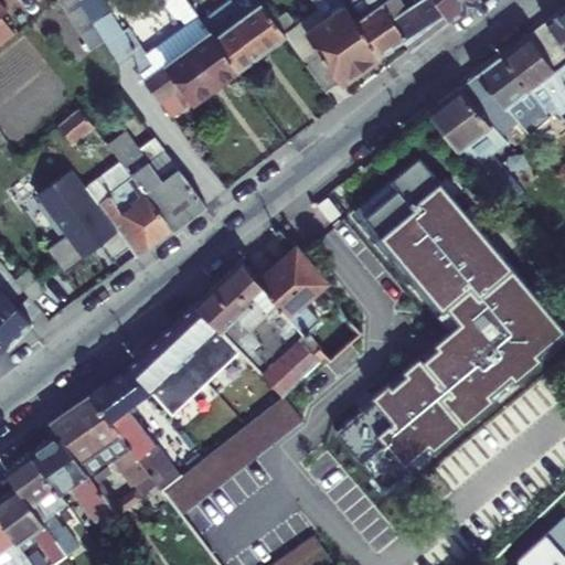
[(105,42),(77,0),(60,0),(59,1),(91,51),(105,42)]
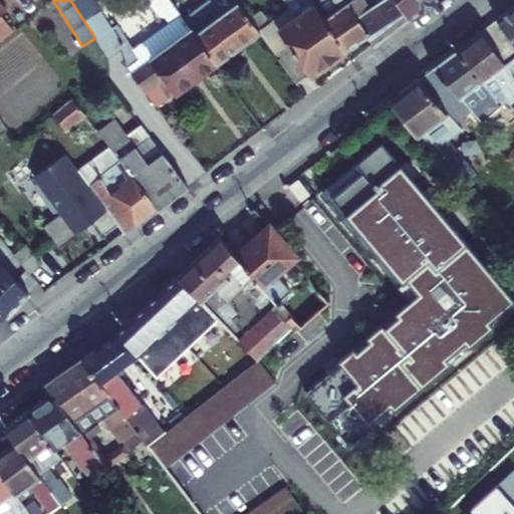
[(126,65),(157,106),(215,62),(178,9),(171,0),(156,0),(152,3),(170,27),(173,25),(178,32),(140,61),(137,57),(139,55),(125,39),(122,41),(95,0),(70,0),(95,38),(109,59),(121,49),(126,65)]
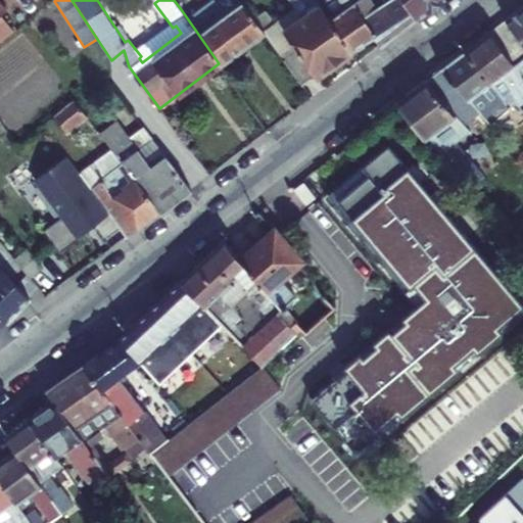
[(193,0),(181,9),(219,63),(264,32),(240,0),(193,0)]
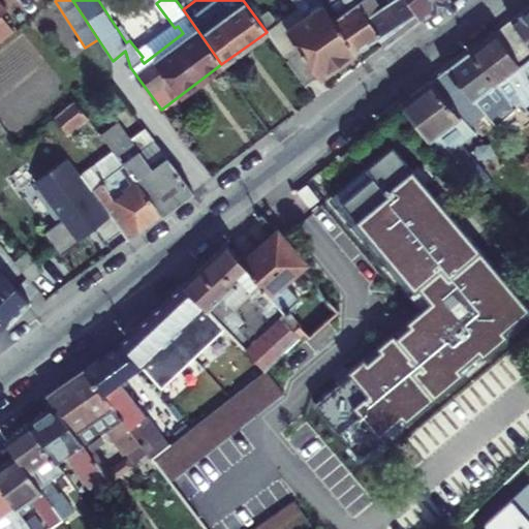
[(267,32),(306,87),(354,54),(318,0),(298,0),(310,17),(287,32),(279,22),(267,32)]
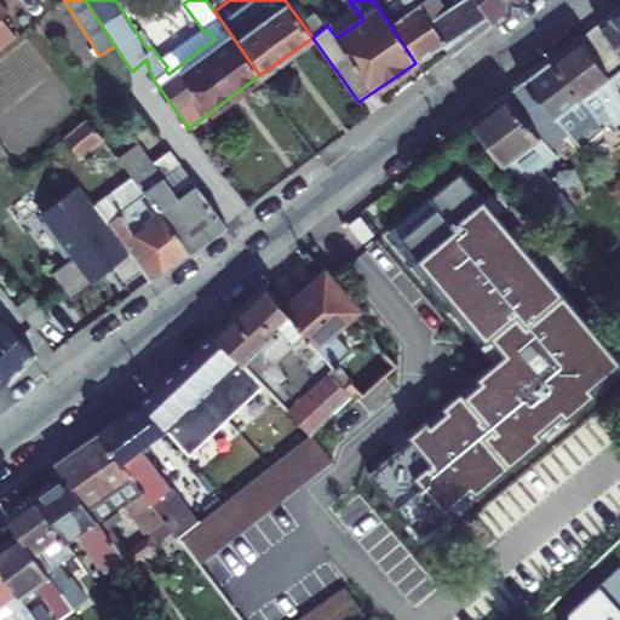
[(373,0),(415,63),(447,42),(418,0),(373,0)]
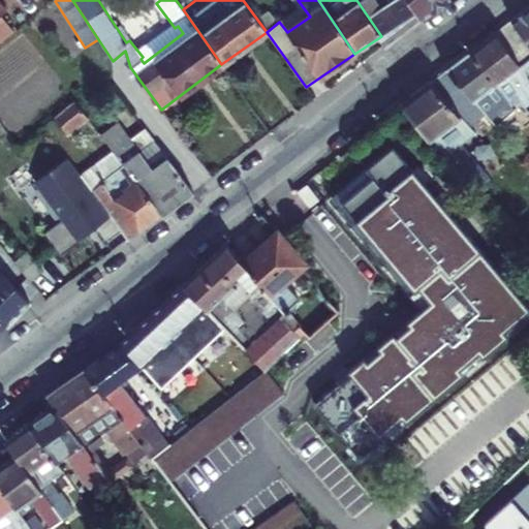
[(389,0),(379,7),(374,0),(356,0),(381,36),(416,13),(407,0),(389,0)]
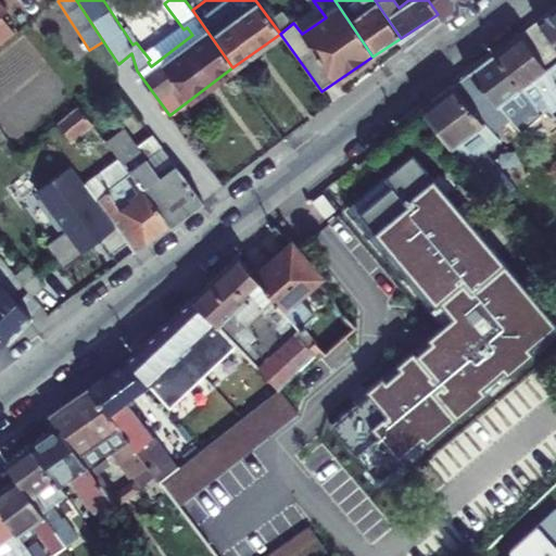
[(428,0),(438,14),(441,20),(466,0),(428,0)]
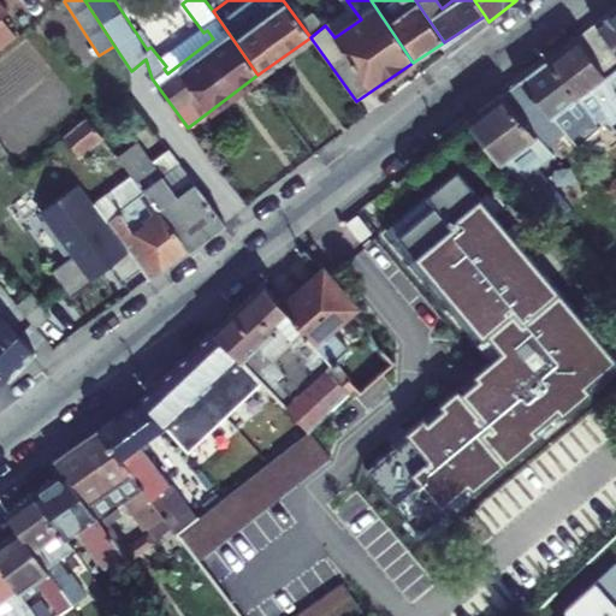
[(0,49),(16,39),(1,21),(6,17),(0,9),(0,49)]
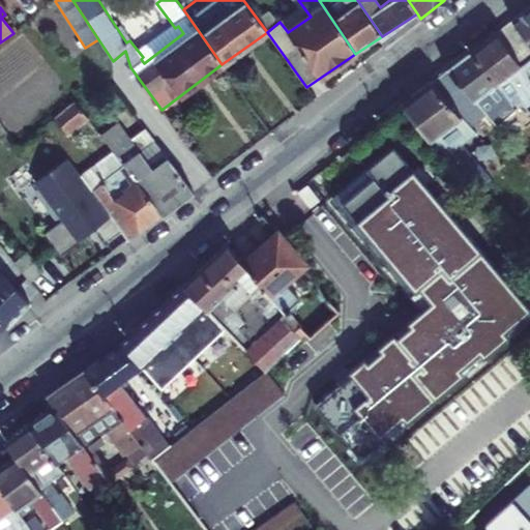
[(529,7),(496,33),(529,77),(529,7)]
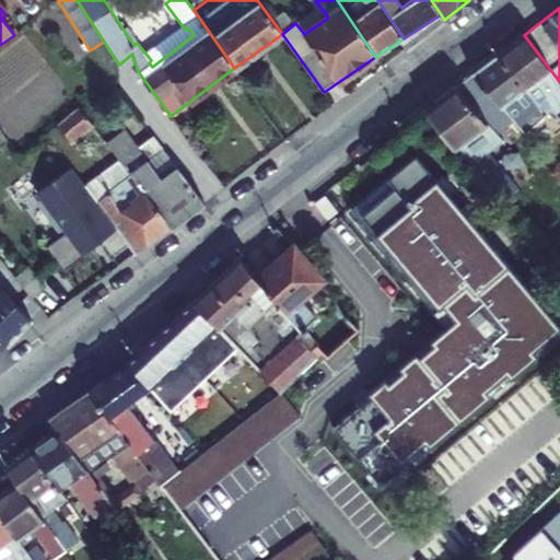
[(559,81),(524,35),(498,56),(532,97),(547,116),(559,105),(559,81)]
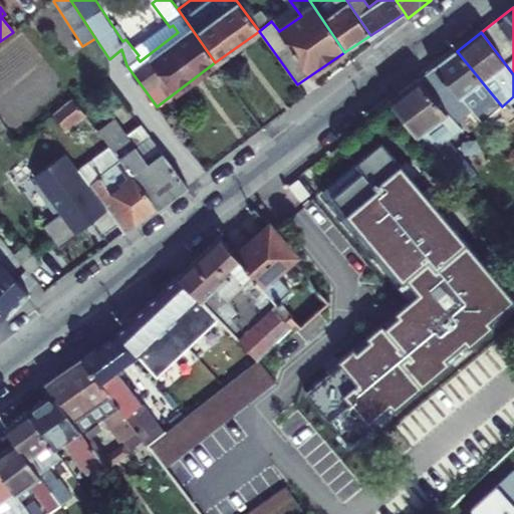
[(488,89),(457,51),(433,69),(470,111),(478,119),(483,115),(487,111),(476,98),(488,89)]
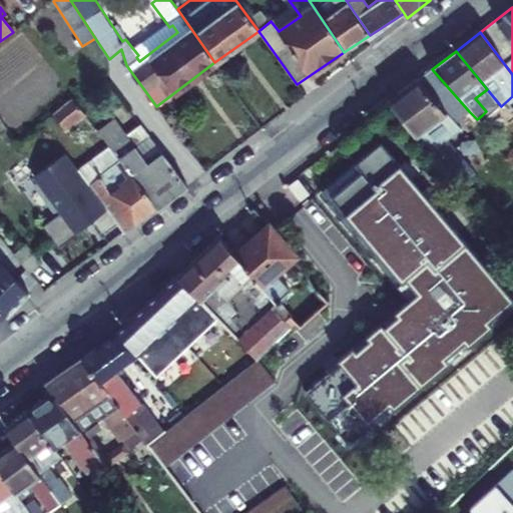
[(417,81),(390,100),(416,136),(418,135),(431,152),(433,150),(459,186),(463,190),(476,180),(472,174),(447,139),(461,127),(456,122),(455,122),(469,111),(432,69),(417,81)]
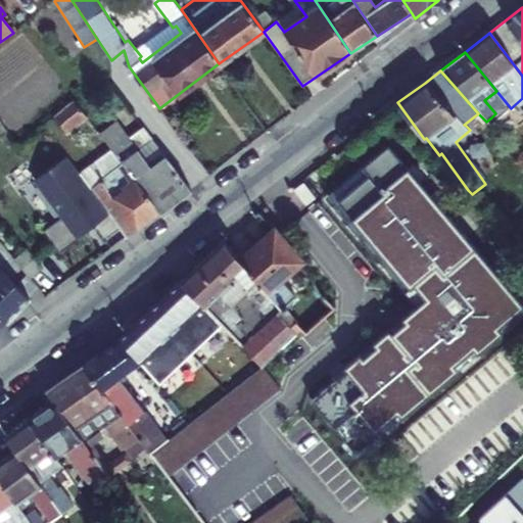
[(66,135),(87,119),(74,100),(53,116),(66,135)]
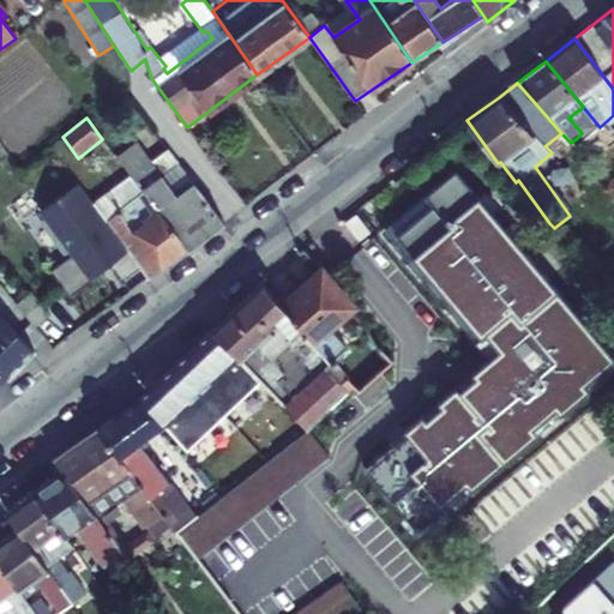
[(594,132),(581,143),(601,167),(613,156),(594,132)]
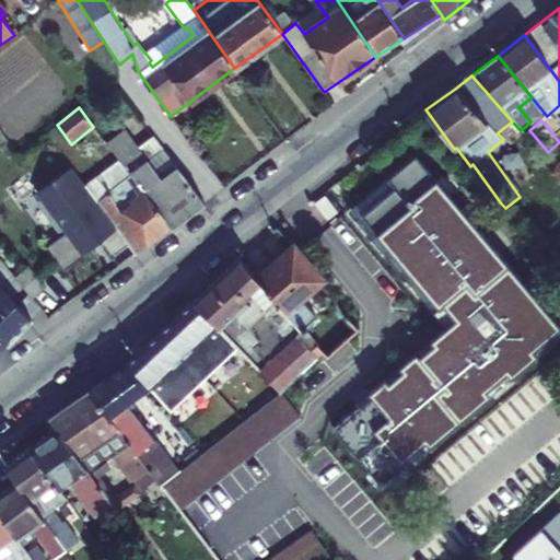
[(526,126),(521,130),(522,132),(524,136),(529,130),(526,126)]
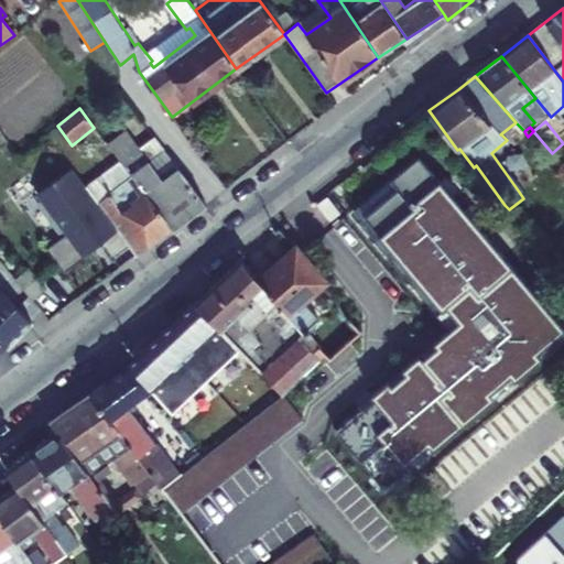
[(121,161),(172,227),(204,204),(179,171),(162,182),(148,162),(163,151),(152,138),(139,149),(126,131),(106,144),(117,160),(121,161)]
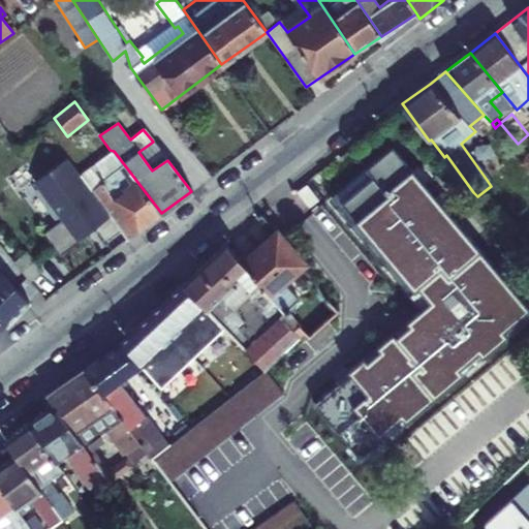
[(152,170),(167,160),(153,142),(138,152),(152,170)]
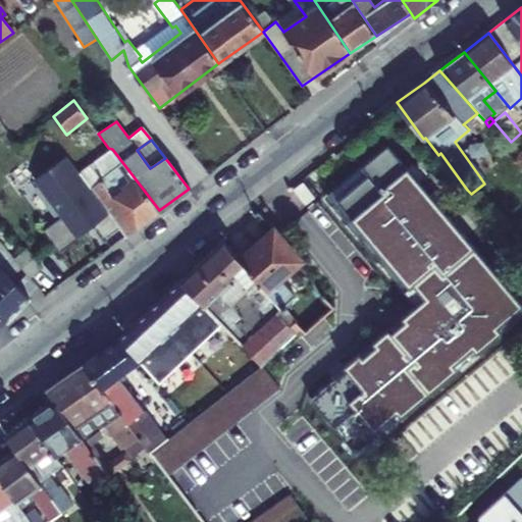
[(521,310),(389,148),(363,169),(369,177),(337,203),(409,291),(413,288),(424,302),(401,321),(404,325),(389,335),(386,332),(371,345),(374,349),(361,360),(358,356),(342,369),(345,372),(309,403),(351,455),(374,436),(371,433),(394,416),(398,420),(455,373),(451,369),(471,353),(475,357),(500,336),(496,332),(521,310)]
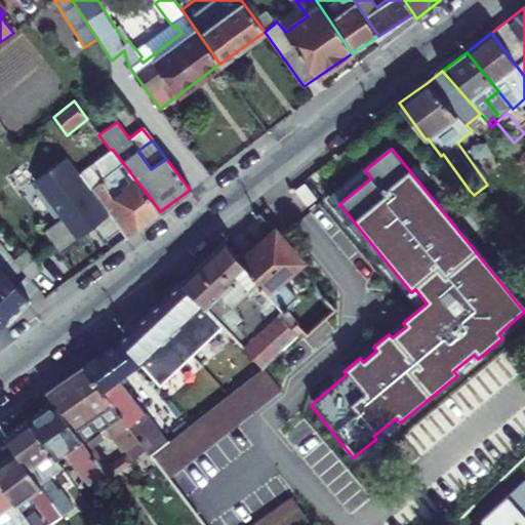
[(160,211),(113,150),(90,167),(136,231),(160,211)]
